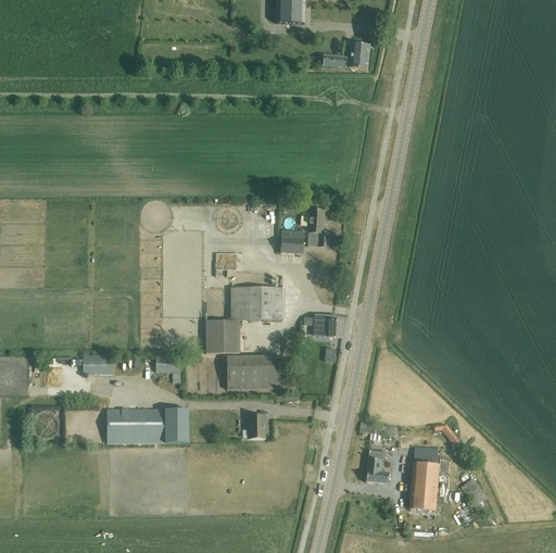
[(305,22),(305,0),(277,0),(277,21),(305,22)]
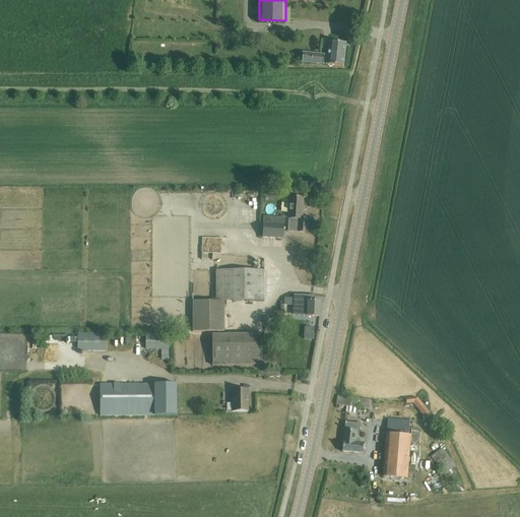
[(304,51),(303,60),(343,64),(346,41),(330,40),(328,54),(304,51)]
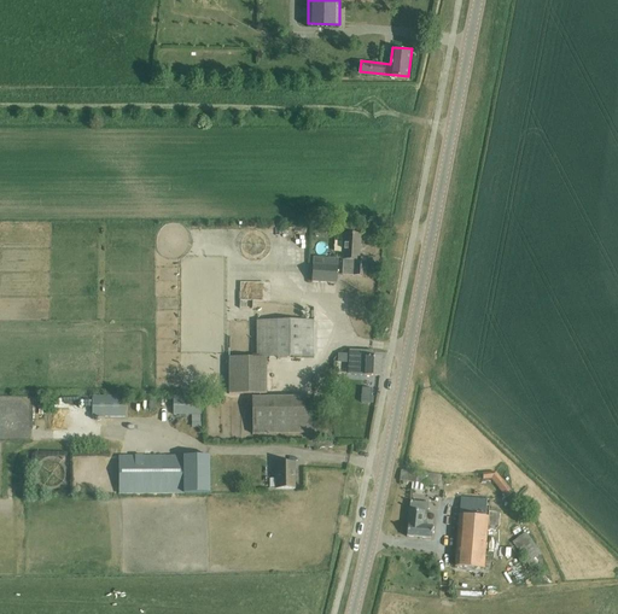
[(367,258),(361,258),(362,233),(345,232),(343,257),(344,257),(343,273),(366,274),(367,258)]
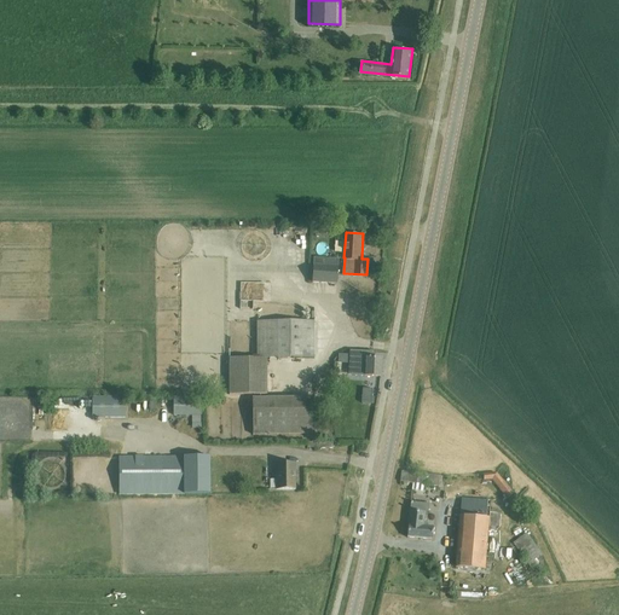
[(313,255),(312,278),(336,279),(339,256),(313,255)]
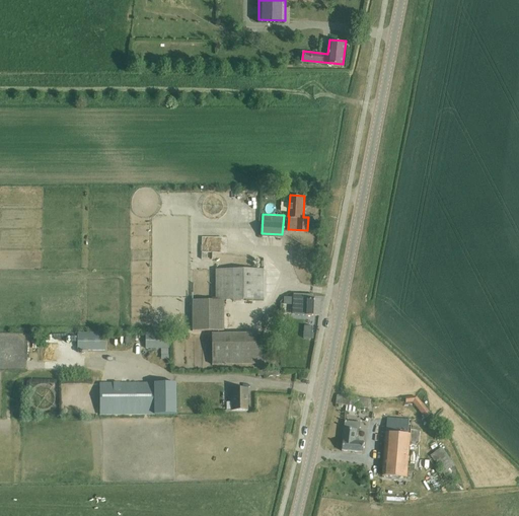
[(197,231),(196,246),(221,247),(221,232),(197,231)]
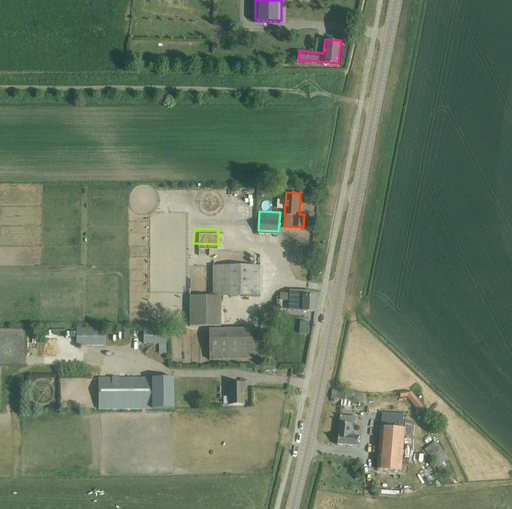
[(260,294),(260,264),(213,264),(213,293),(191,293),(191,323),(221,323),(221,294),(260,294)]
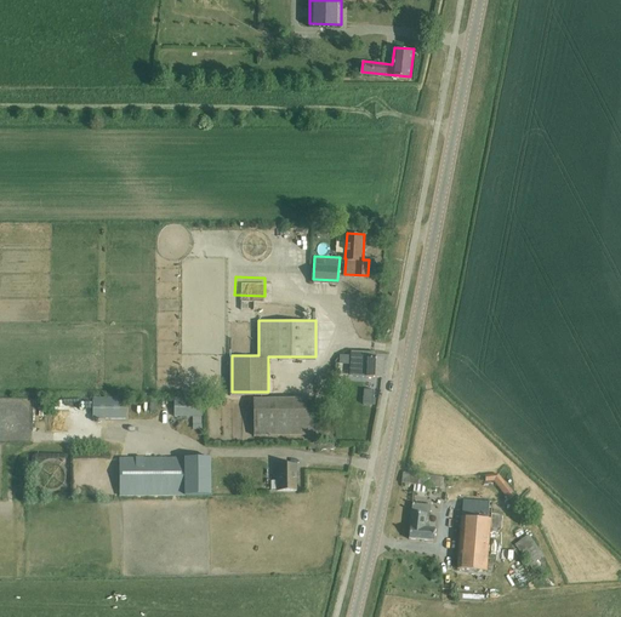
[(352,349),(351,359),(358,359),(358,375),(365,375),(380,375),(382,376),(383,358),(376,358),(376,350),(352,349)]
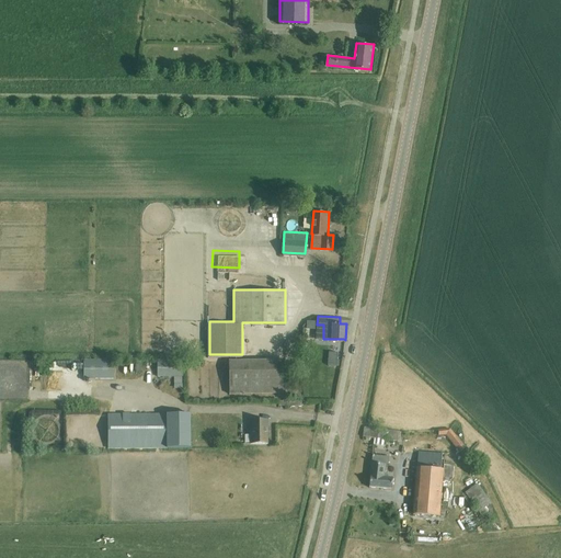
[(338,351),(329,350),(328,363),(336,364),(338,351)]
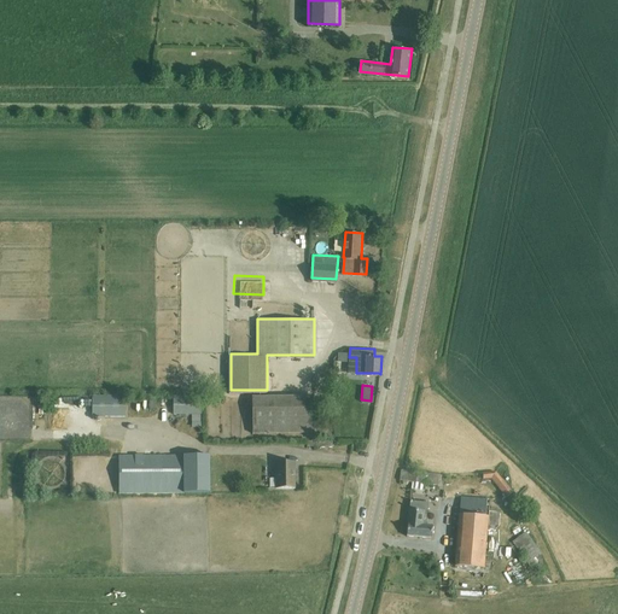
[(93,414),(127,414),(127,393),(93,393),(93,414)]
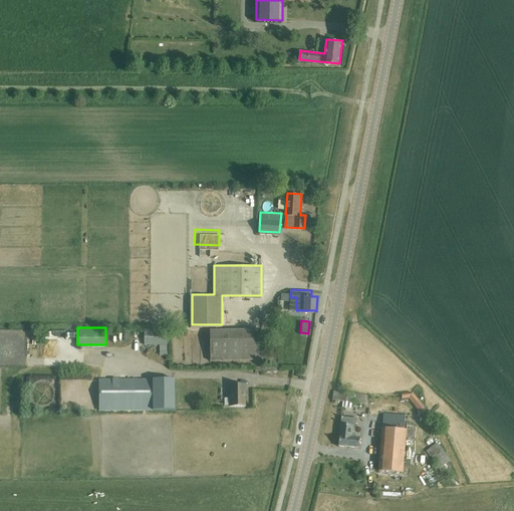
[(145,342),(169,342),(169,327),(145,327),(145,342)]
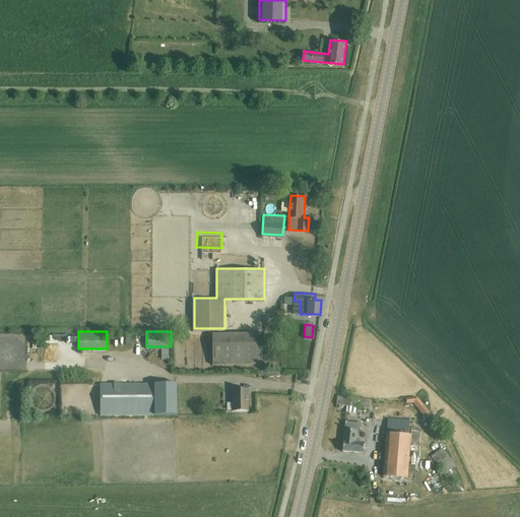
[(264,332),(214,333),(214,364),(265,363),(264,332)]
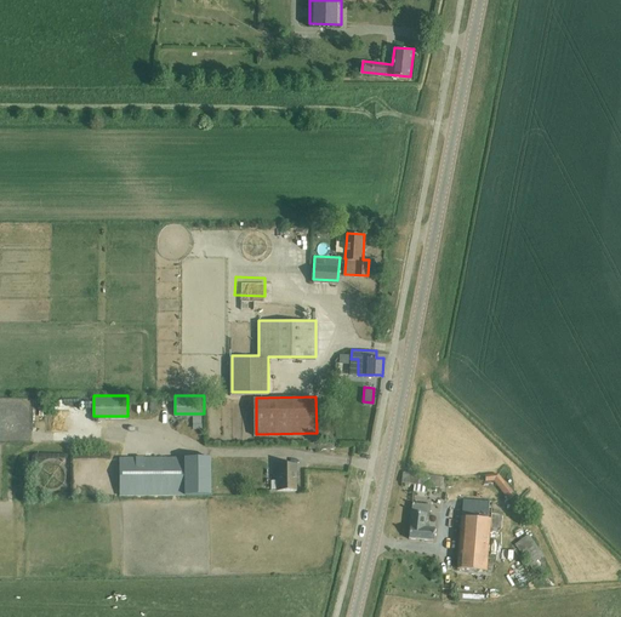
[(62,472),(62,450),(28,451),(28,473),(62,472)]
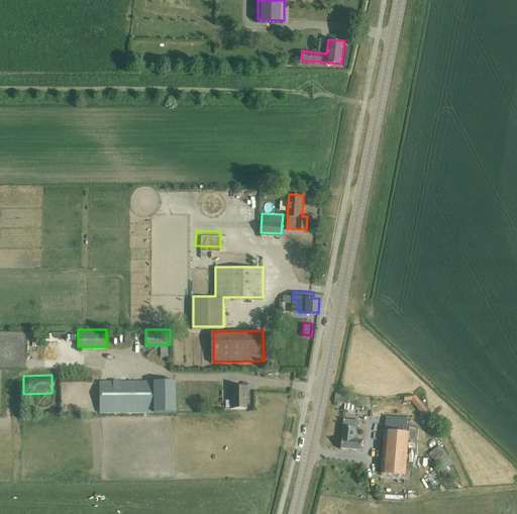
[(154,378),(100,379),(100,410),(100,412),(154,412),(165,411),(175,411),(176,411),(176,391),(176,383),(175,379),(175,378),(154,378)]
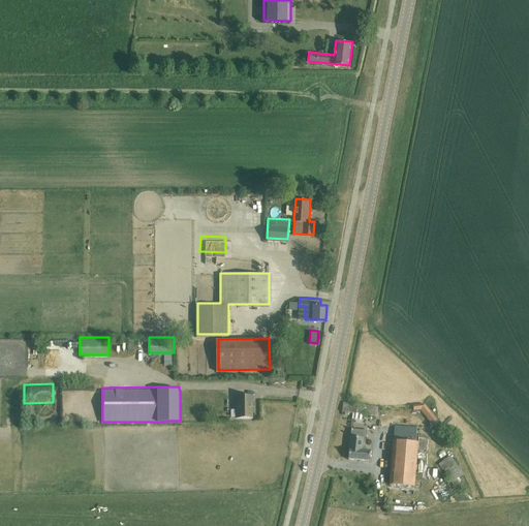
[(236,418),(252,416),(252,396),(236,396),(236,418)]
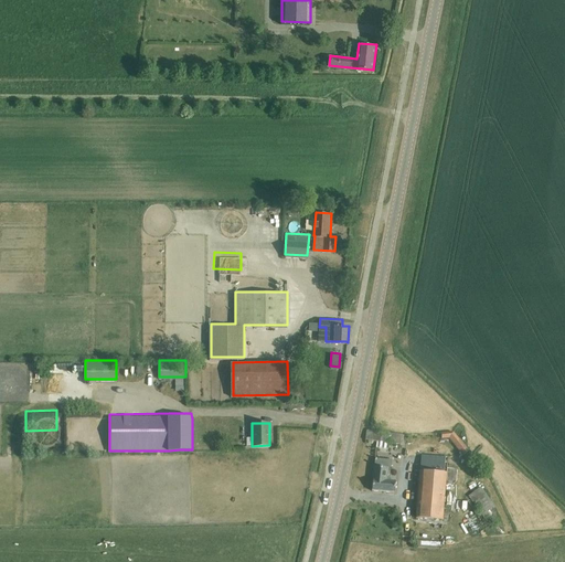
[(366,427),(365,437),(390,441),(402,443),(404,433),(366,427)]
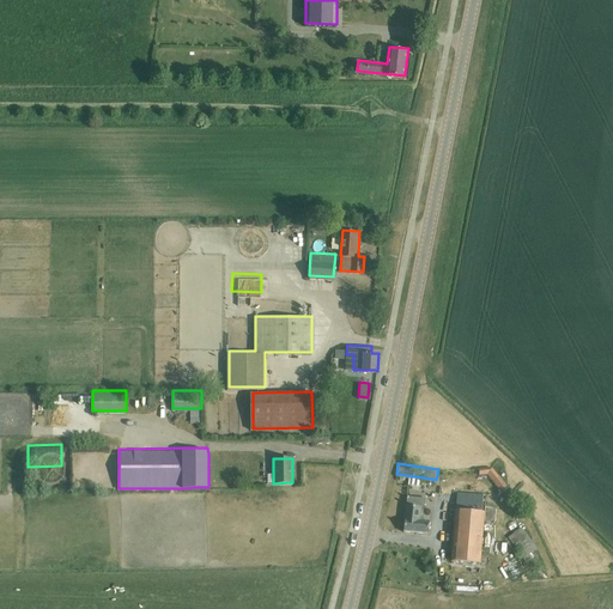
[(491,466),(479,467),(479,473),(487,473),(503,492),(508,487),(491,467),(491,466)]
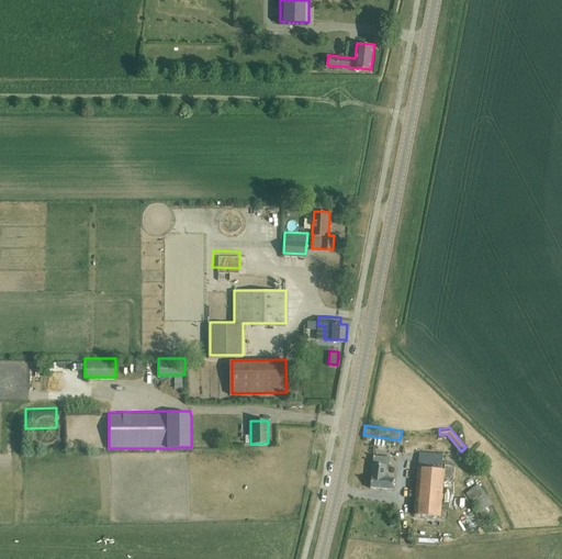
[(467,447),(462,451),(469,459),(473,455),(467,447)]
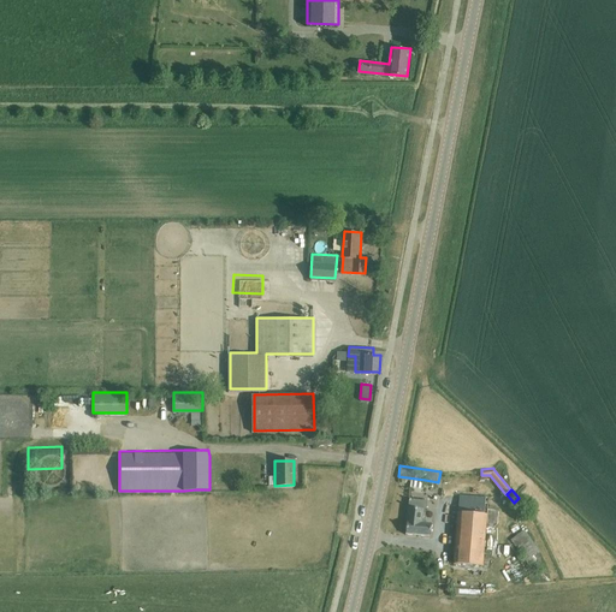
[(458,499),(454,562),(483,564),(483,557),(483,554),(486,521),(493,522),(497,522),(498,509),(486,507),(487,501),(487,495),(460,492),(458,499)]
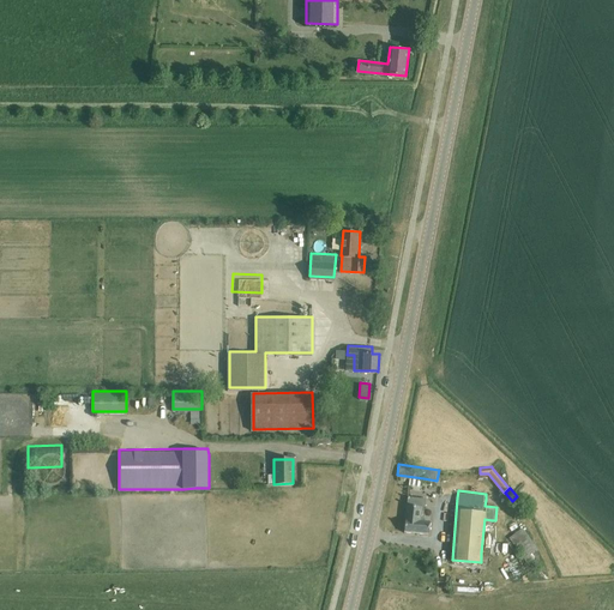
[(428,532),(429,520),(422,519),(426,497),(408,495),(404,530),(428,532)]
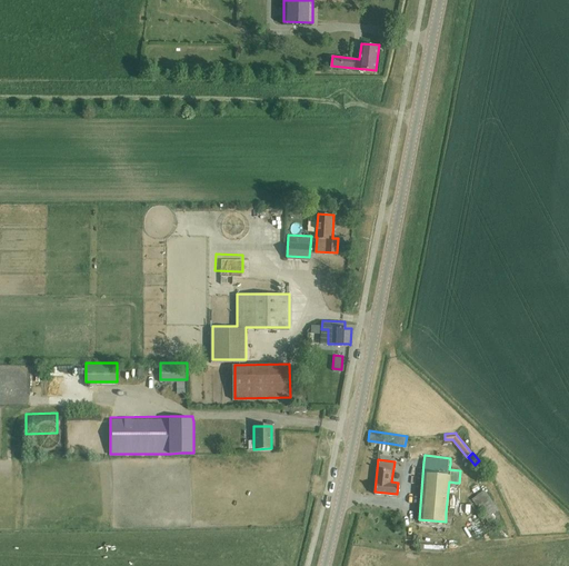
[(479,462),(473,466),(480,475),(486,470),(479,462)]
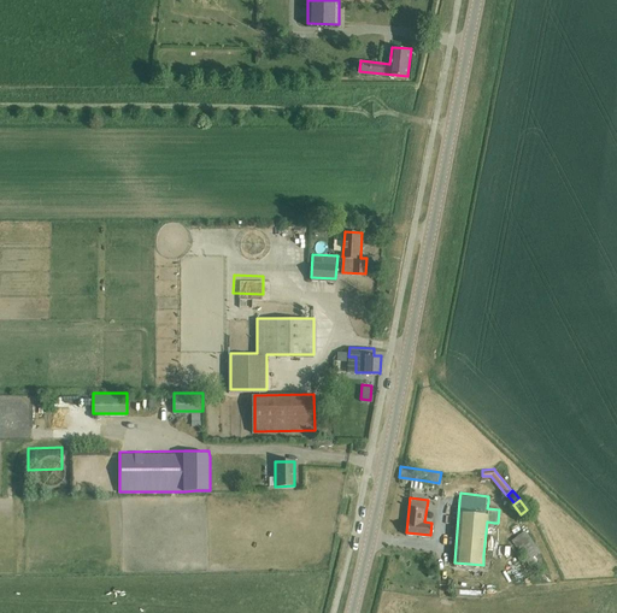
[(523,529),(510,540),(528,564),(534,559),(535,560),(541,555),(538,552),(539,550),(523,529)]
